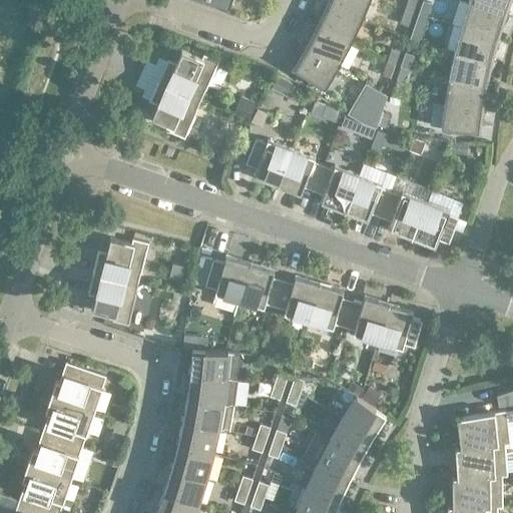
[(329,0),(328,4),(361,19),(368,0),(329,0)]
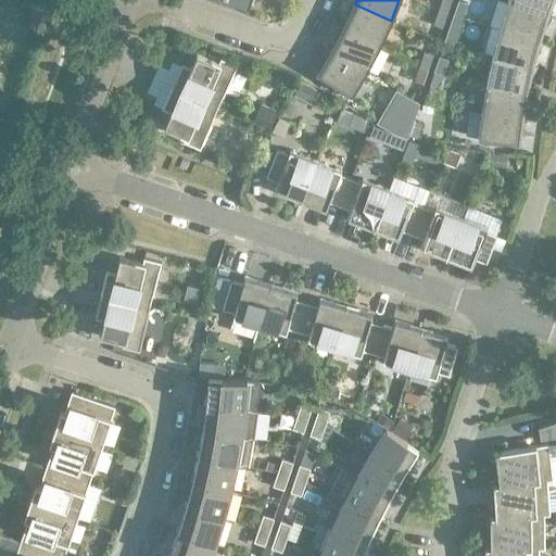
[(440,0),(438,9),(446,12),(450,0),(440,0)]
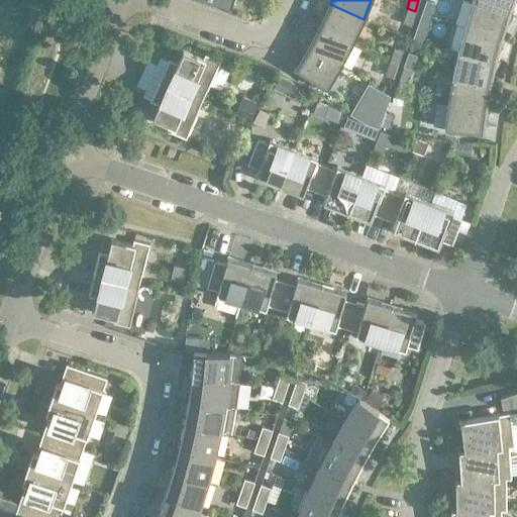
[(434,2),(427,0),(425,0),(421,13),(429,16),(434,2)]
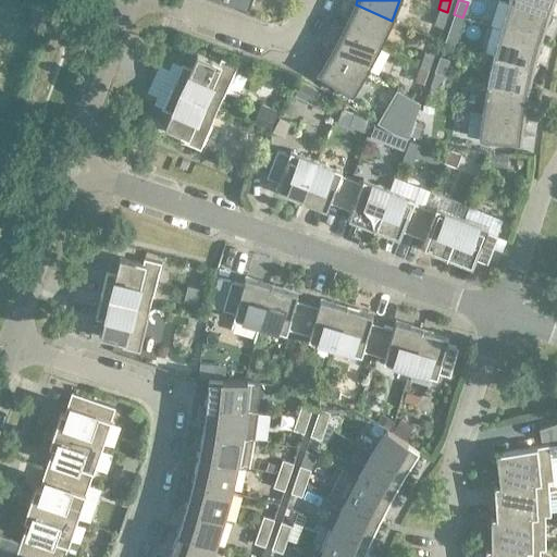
[(508,0),(508,1),(546,14),(548,5),(551,7),(554,0),(508,0)]
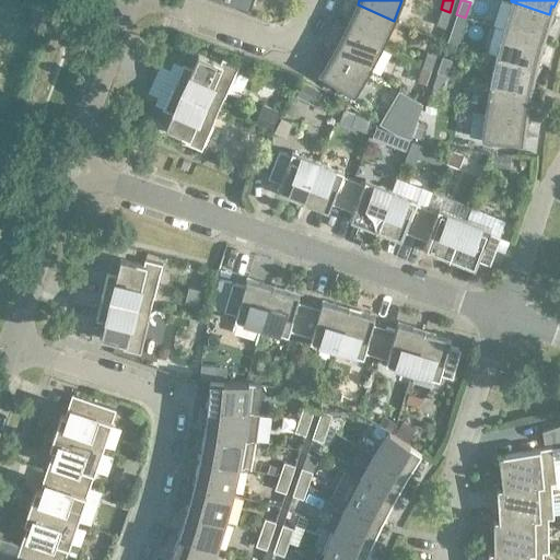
[(350,20),(346,27),(382,46),(394,21),(358,4),(351,1),(350,2),(352,3),(349,19),(350,20)]
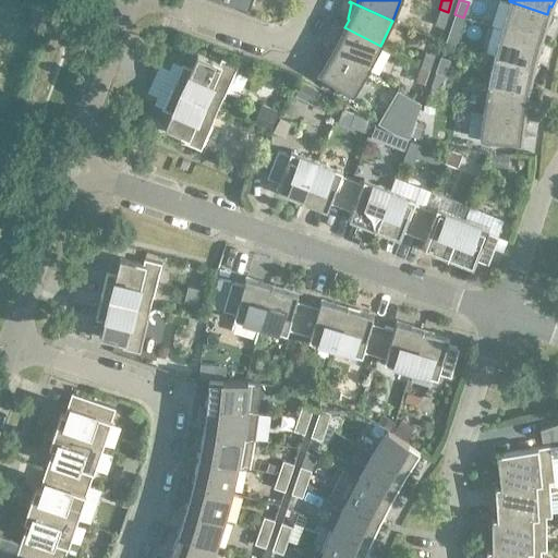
[(554,16),(547,14),(509,1),(500,28),(538,39),(542,31),(543,31),(552,17),(553,17),(554,16)]
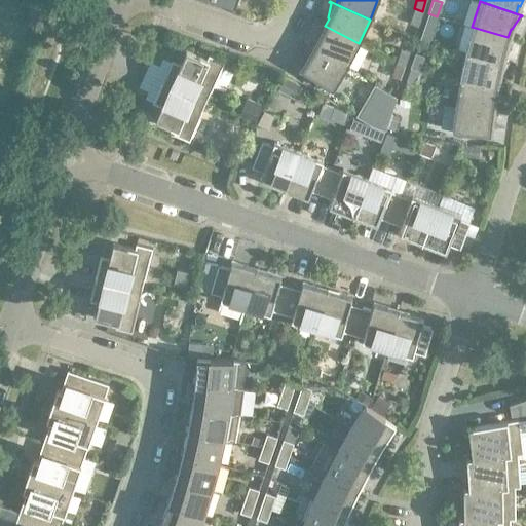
[(422,11),(414,8),(409,23),(417,26),(422,11)]
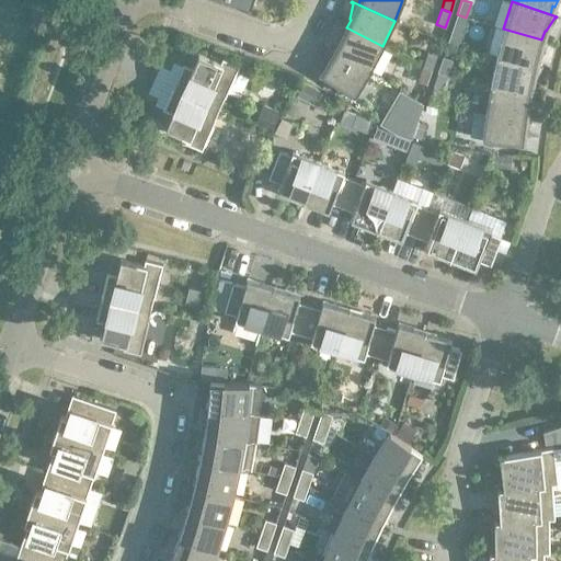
[(466,18),(457,14),(451,30),(460,33),(466,18)]
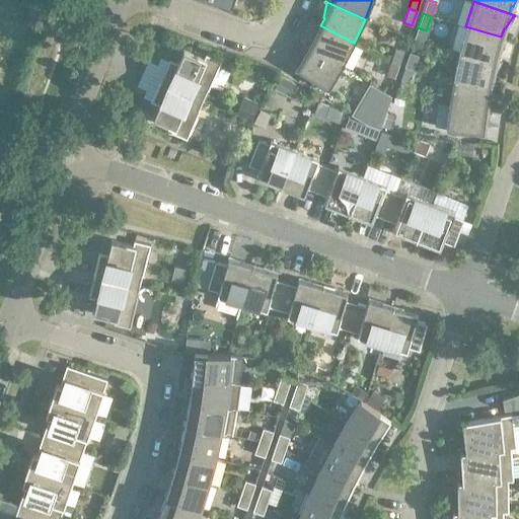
[(313,40),(309,48),(342,66),(354,43),(320,25),(315,22),(314,24),(315,24),(312,40),(313,40)]
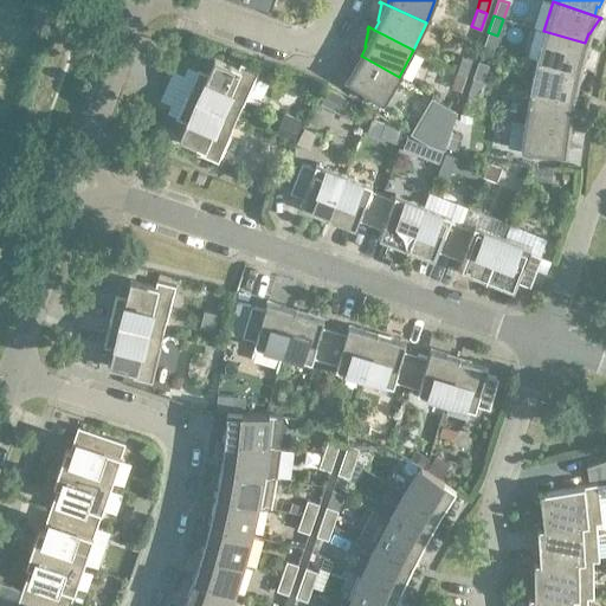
[(593,45),(585,43),(543,31),(536,60),(578,70),(580,60),(581,60),(591,45),(592,46),(593,45)]
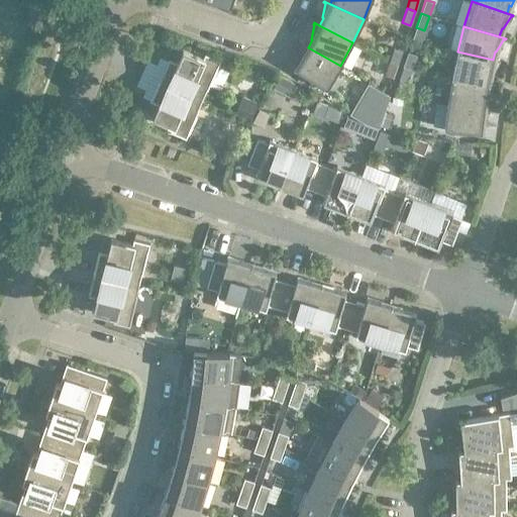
[(326,89),(340,66),(308,47),(302,43),(302,44),(303,45),(299,61),(300,61),(296,68),(294,67),(293,68),(326,89)]
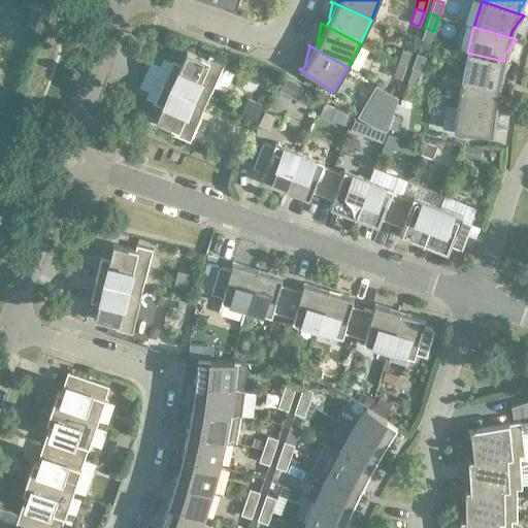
[(402,48),(397,62),(405,65),(410,51),(402,48)]
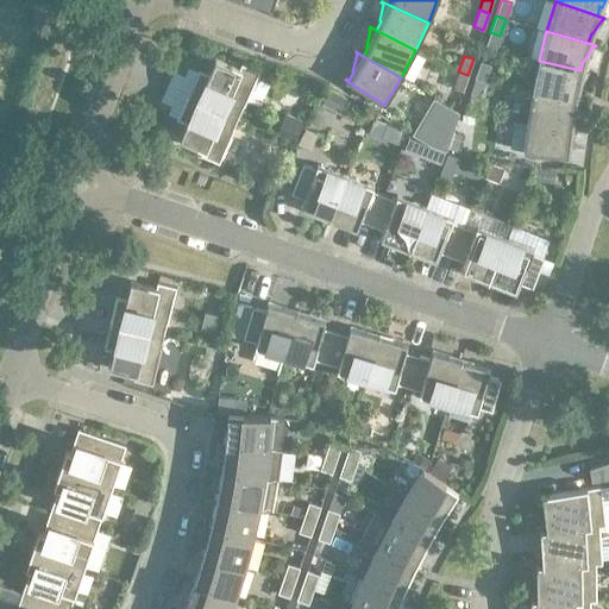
[(200,70),(188,95),(238,117),(243,105),(244,105),(259,71),(240,63),(239,67),(231,64),(215,57),(207,74),(200,70)]
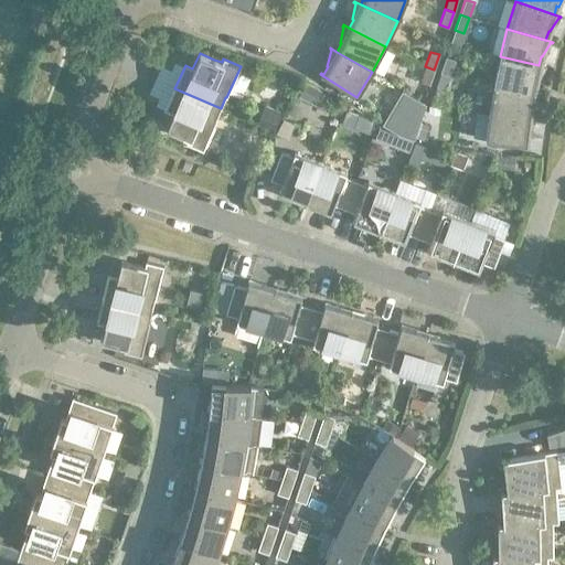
[(455,60),(446,56),(440,72),(449,75),(455,60)]
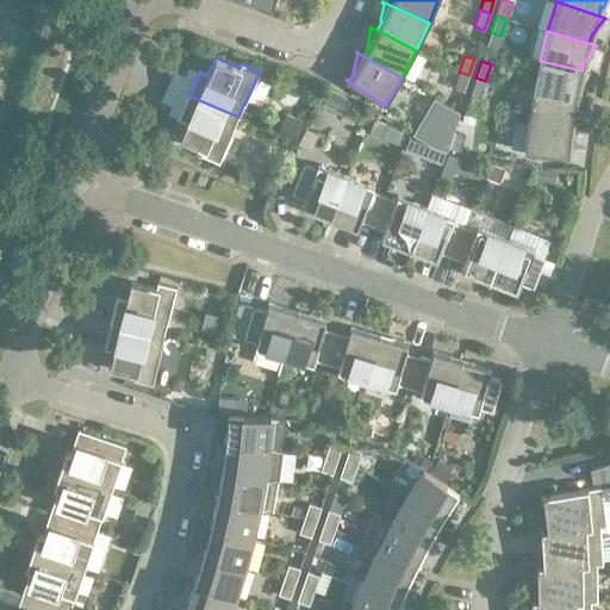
[(590,72),(582,70),(540,61),(533,91),(576,98),(578,88),(579,89),(587,73),(589,74),(590,72)]
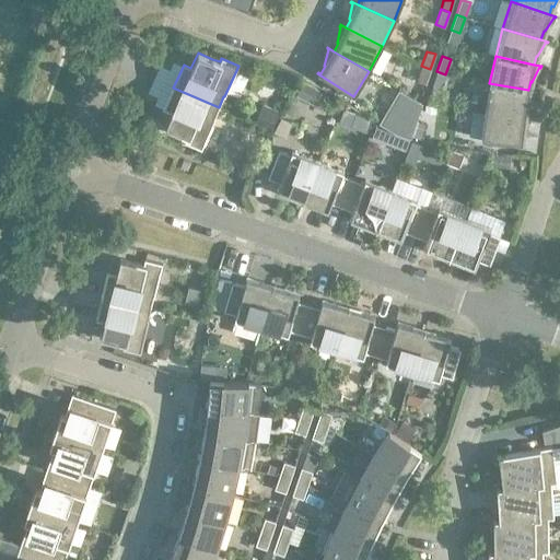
[(430,69),(421,66),(417,81),(426,84),(430,69)]
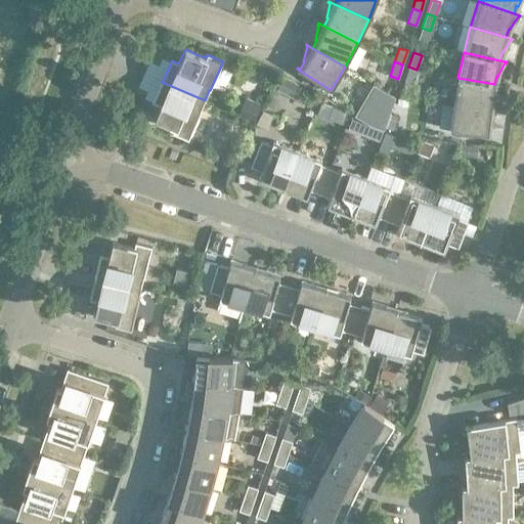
[(417,70),(408,67),(403,81),(412,84),(417,70)]
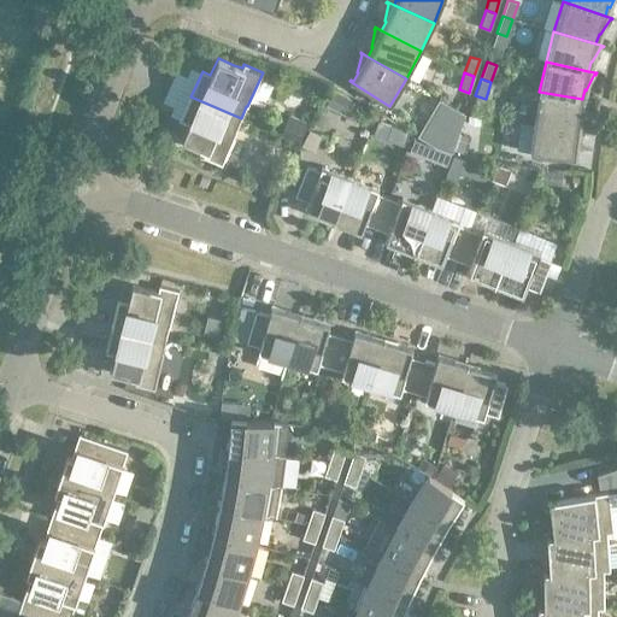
[(589,101),(582,99),(539,92),(534,122),(577,128),(579,118),(581,118),(588,103),(589,103),(589,101)]
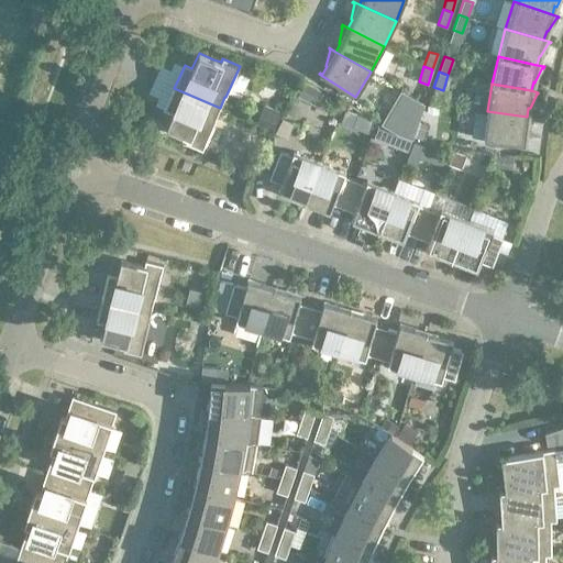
[(306,85),(300,95),(309,100),(315,90),(306,85)]
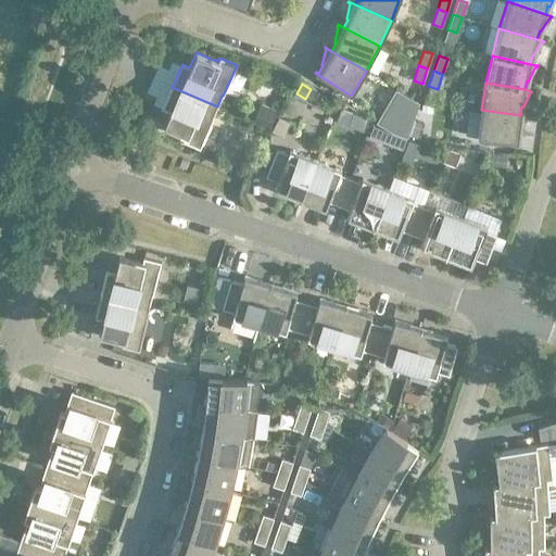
[(217,106),(172,87),(162,109),(169,112),(163,127),(177,134),(177,135),(185,138),(182,141),(199,149),(213,117),(212,117),(217,106)]
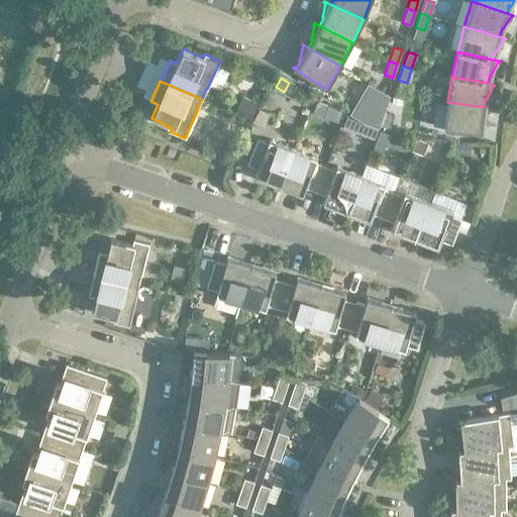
[(316,98),(310,111),(323,117),(329,104),(316,98)]
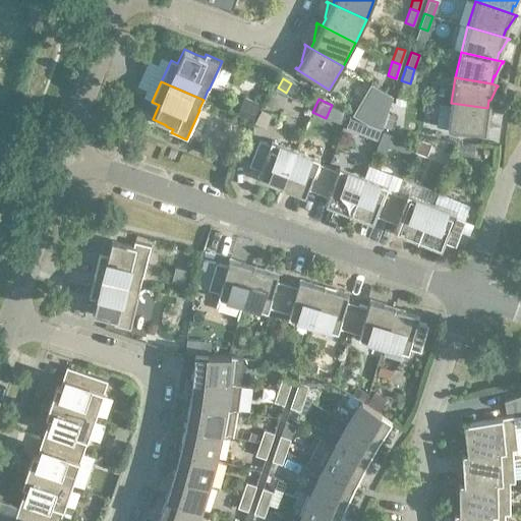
[(246,100),(240,113),(251,118),(257,104),(246,100)]
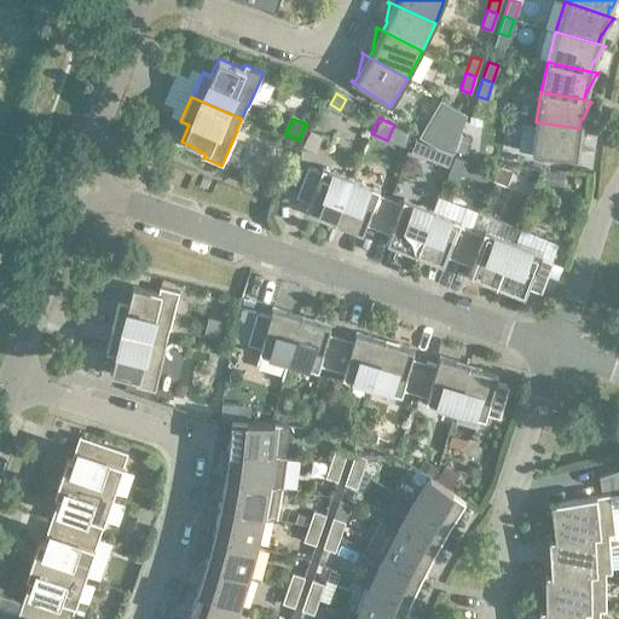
[(586,129),(579,128),(536,122),(531,154),(578,158),(579,157),(576,157),(577,148),(578,148),(585,131),(586,131),(586,129)]
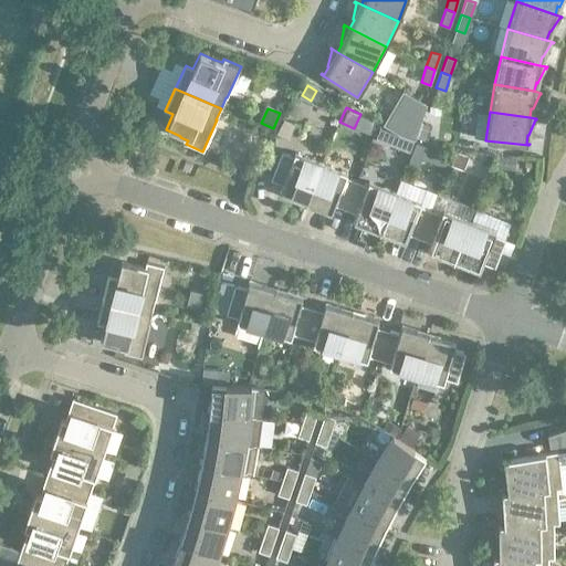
[(430,125),(421,122),(416,137),(425,140),(430,125)]
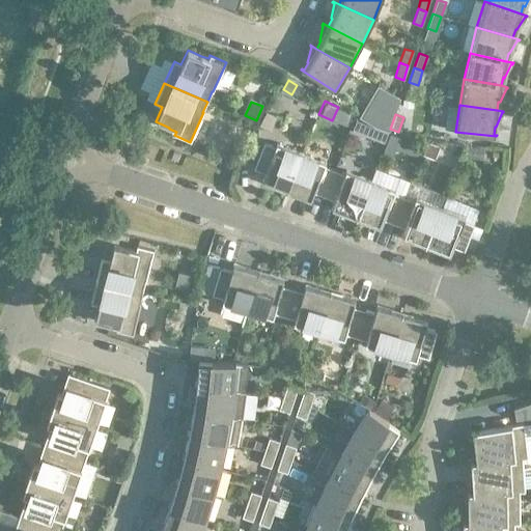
[(357,120),(354,128),(384,140),(387,133),(357,120)]
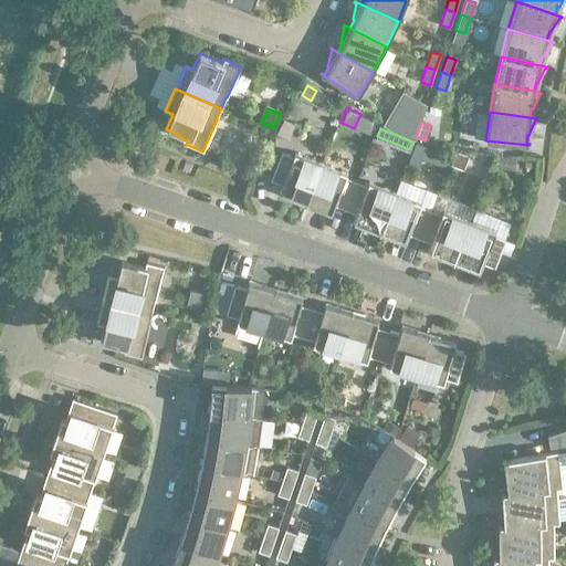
[(433,149),(430,159),(446,166),(449,156),(433,149)]
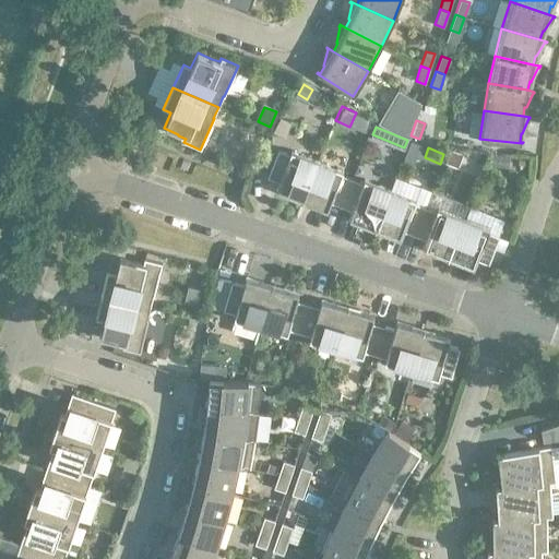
[(293,193),(302,197),(317,161),(290,151),(289,154),(277,150),(266,177),(278,182),(275,190),(292,195),(293,193)]
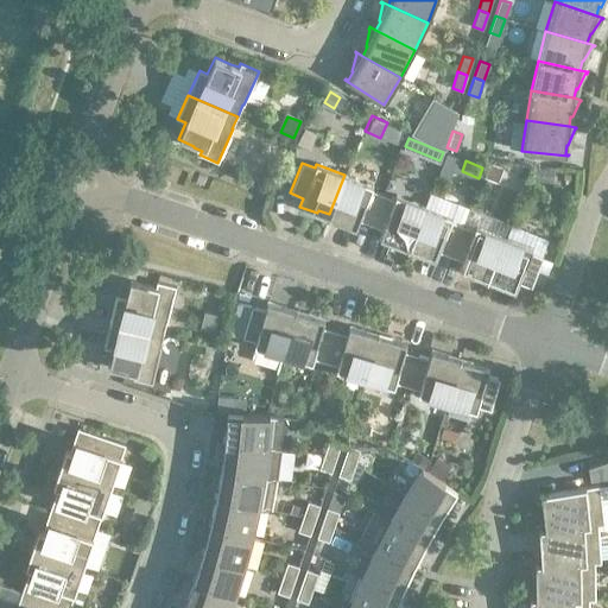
[(488,165),(483,178),(492,182),(498,169),(488,165)]
